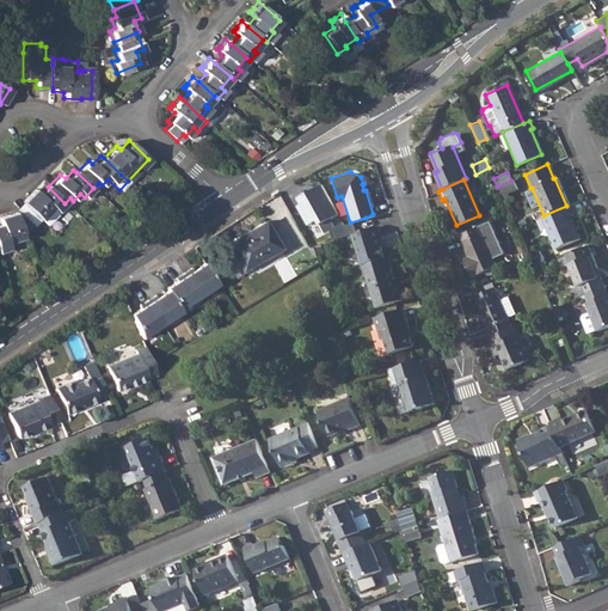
[(511,181),(497,187),(501,195),(507,193),(515,189),(511,181)]
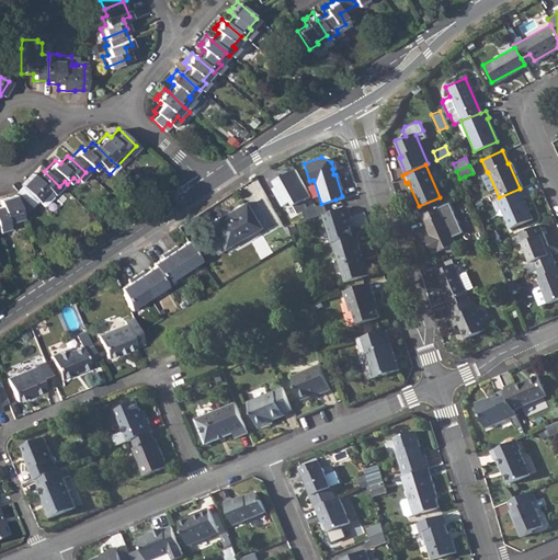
[(31,173),(19,184),(36,202),(41,205),(44,205),(52,197),(52,194),(59,186),(44,171),(42,169),(34,176),(31,173)]
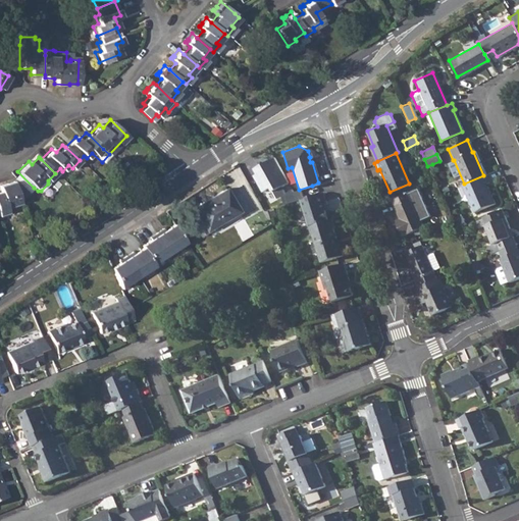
[(314,194),(312,186),(299,190),(292,192),(290,188),(284,190),(280,184),(286,180),(272,157),(252,169),(256,176),(254,178),(261,192),(269,188),(275,199),(280,197),(282,204),(299,199),(314,194)]
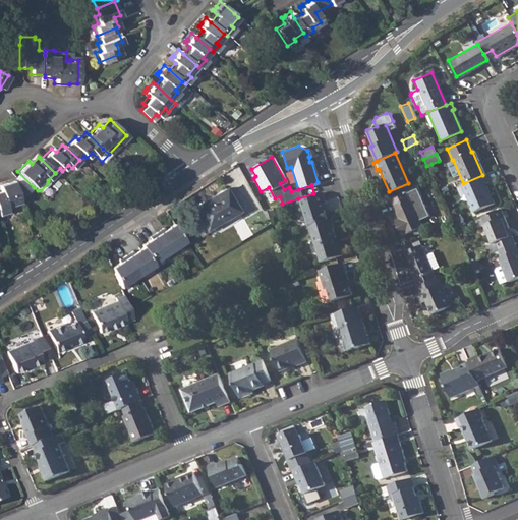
[(12,177),(11,177),(11,178),(27,193),(34,187),(17,171),(12,177)]
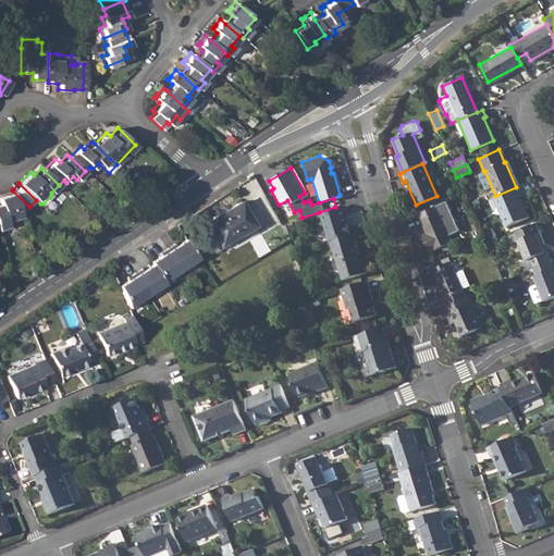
[(495,196),(493,197),(506,226),(527,218),(518,196),(521,195),(517,186),(516,187),(495,196)]
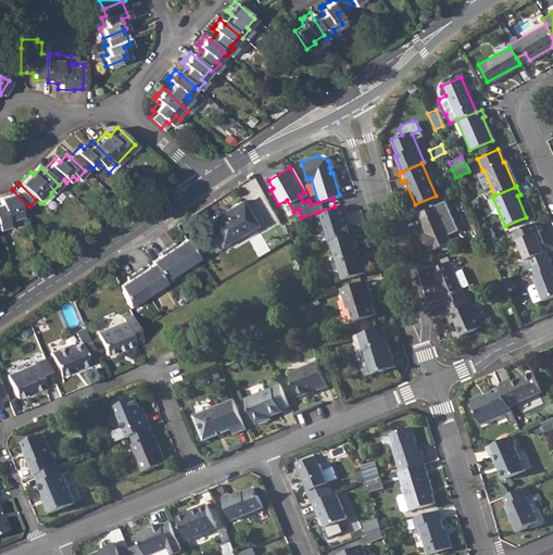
[(0,204),(0,228),(7,226),(5,222),(21,216),(13,193),(0,197),(0,204)]
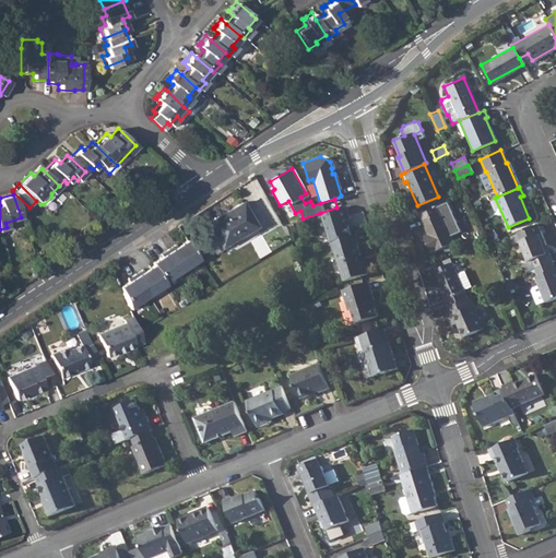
[(238,202),(202,222),(216,246),(252,226),(238,202)]
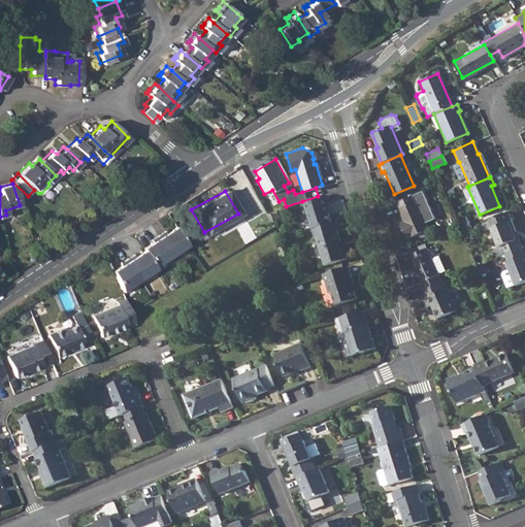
[(422,192),(397,202),(400,208),(398,209),(403,221),(406,227),(401,229),(406,239),(428,229),(424,223),(433,219),(422,192)]
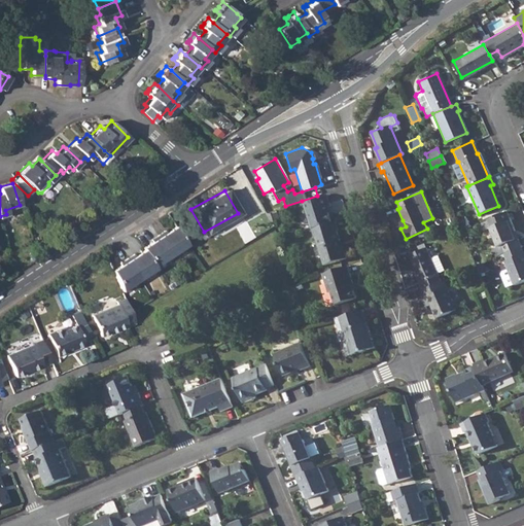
[(302,201),(310,228),(329,221),(324,206),(328,206),(324,194),(317,196),(302,201)]
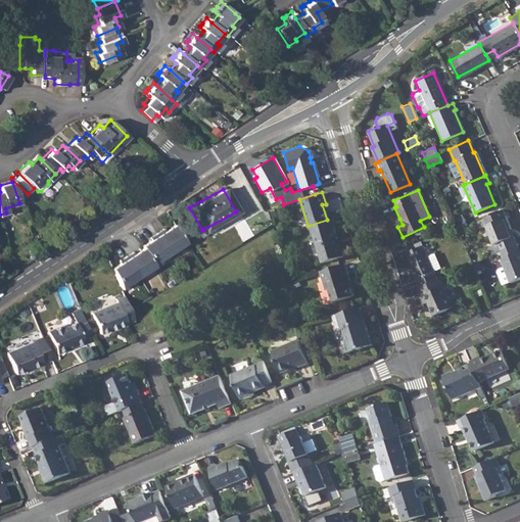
[(498,252),(500,251),(515,245),(517,244),(513,236),(512,237),(508,230),(510,229),(502,209),(482,218),(494,245),(488,247),(492,254),(498,252)]
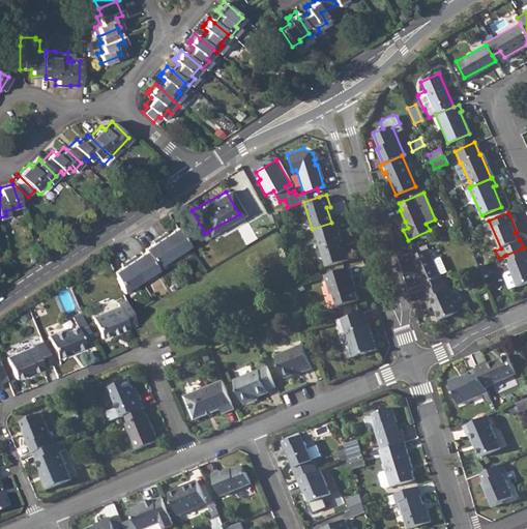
[(469,221),(459,225),(462,233),(472,228),(469,221)]
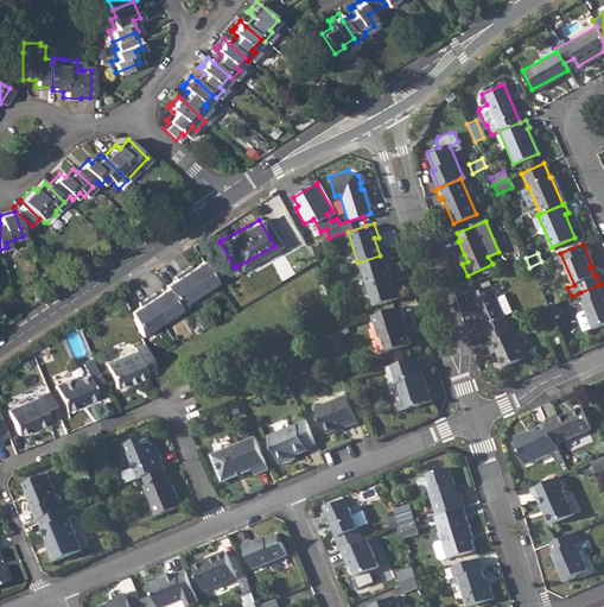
[(357,263),(360,272),(361,271),(367,290),(372,305),(398,297),(394,284),(392,285),(385,264),(387,264),(385,254),(380,255),(357,263)]
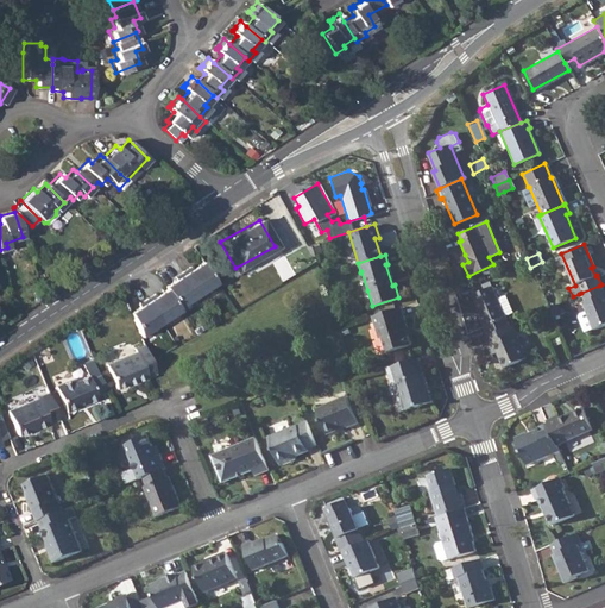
[(187,265),(178,271),(194,295),(213,282),(200,262),(189,268),(187,265)]
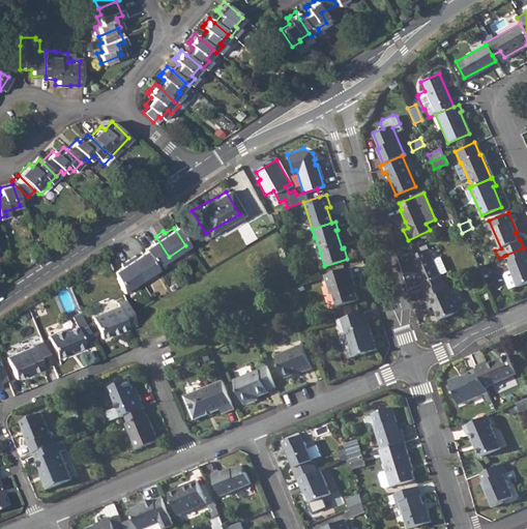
[(141,248),(143,252),(152,267),(169,257),(155,236),(149,240),(150,242),(141,248)]
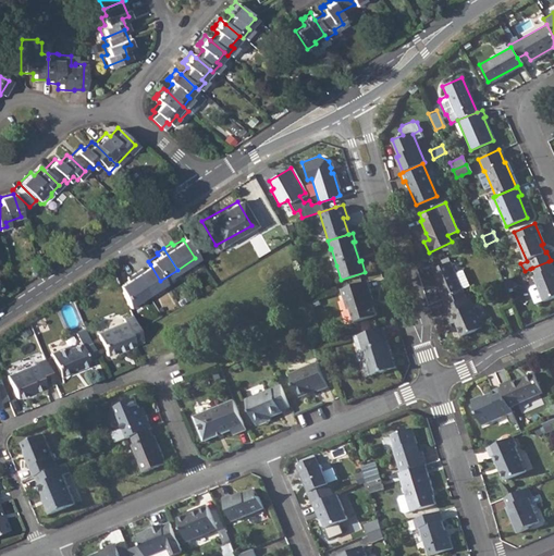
[(436,287),(445,306),(466,297),(462,288),(469,285),(462,269),(454,272),(450,261),(431,269),(440,286),(436,287)]
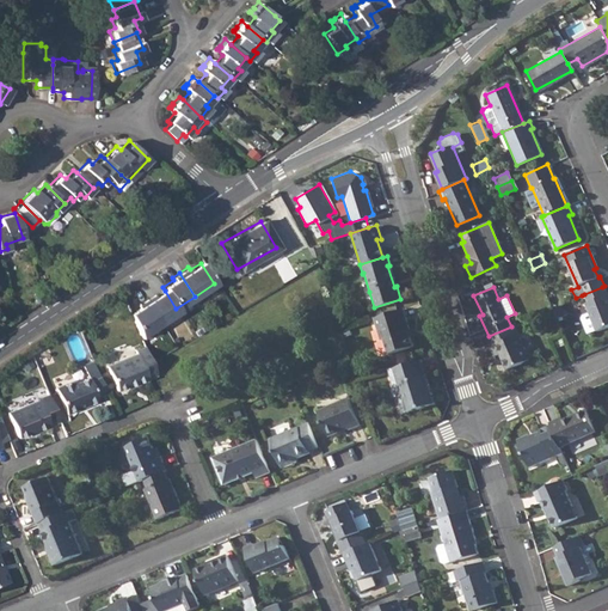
[(584,294),(582,295),(585,303),(583,304),(593,324),(596,330),(607,324),(607,295),(607,293),(605,294),(602,287),(584,294)]
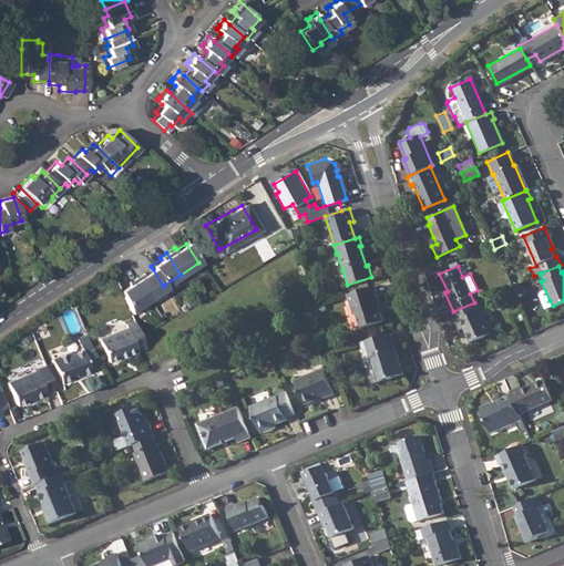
[(141,273),(134,278),(147,300),(165,289),(163,286),(153,269),(143,276),(141,273)]
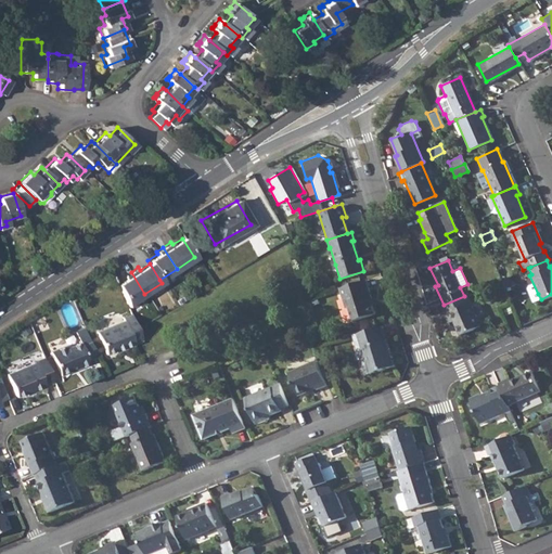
[(116,284),(125,306),(144,294),(131,272),(124,277),(125,279),(116,284)]
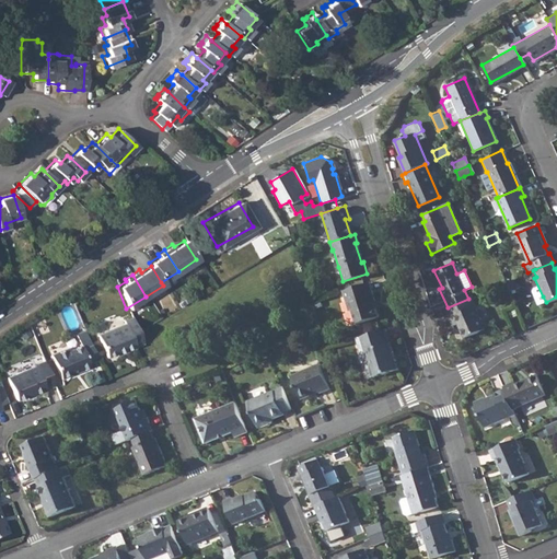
[(512,280),(505,283),(509,291),(515,288),(512,280)]
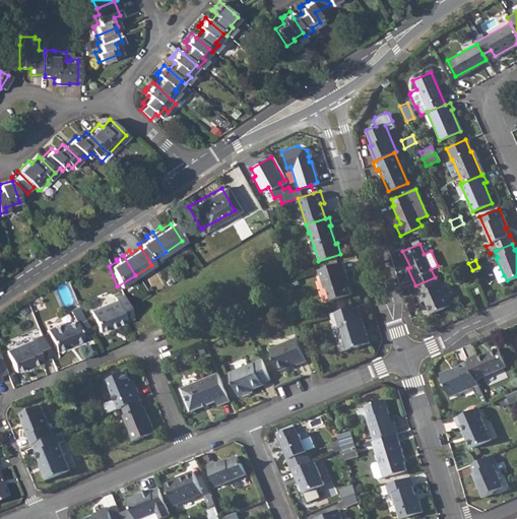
[(341,261),(317,268),(323,287),(325,286),(329,299),(349,293),(345,278),(347,278),(341,261)]
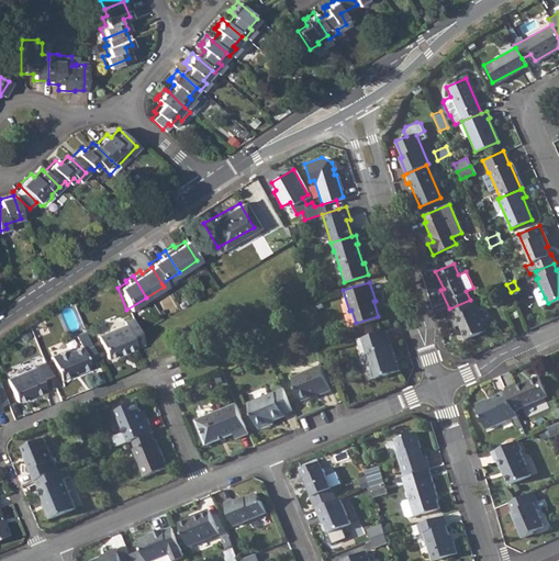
[(449,309),(448,310),(456,325),(459,324),(466,338),(485,329),(476,306),(473,307),(470,300),(449,309)]
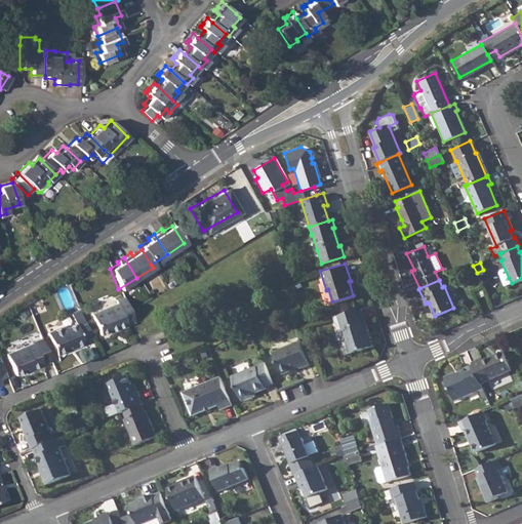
[(122,297),(121,294),(112,298),(113,301),(87,312),(96,333),(112,327),(113,329),(124,325),(123,323),(131,320),(128,312),(122,297)]
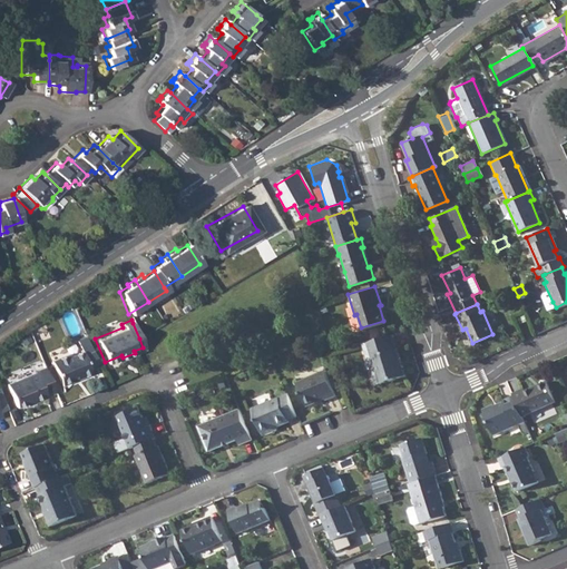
[(391,333),(361,342),(365,357),(370,356),(378,382),(403,375),(394,344),(393,343),(391,333)]
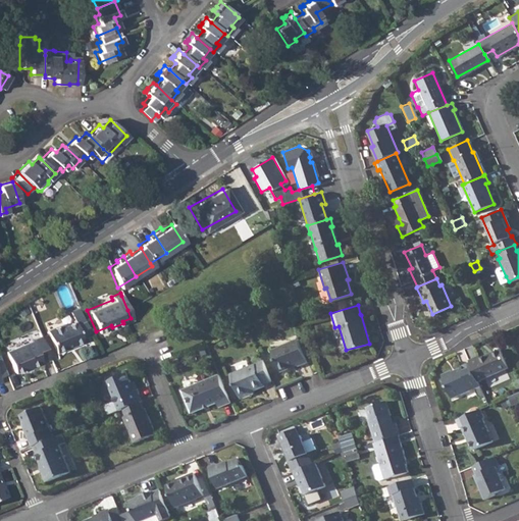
[(87,333),(75,307),(66,310),(71,320),(60,325),(59,323),(44,329),(53,352),(63,348),(63,349),(80,342),(79,337),(87,333)]
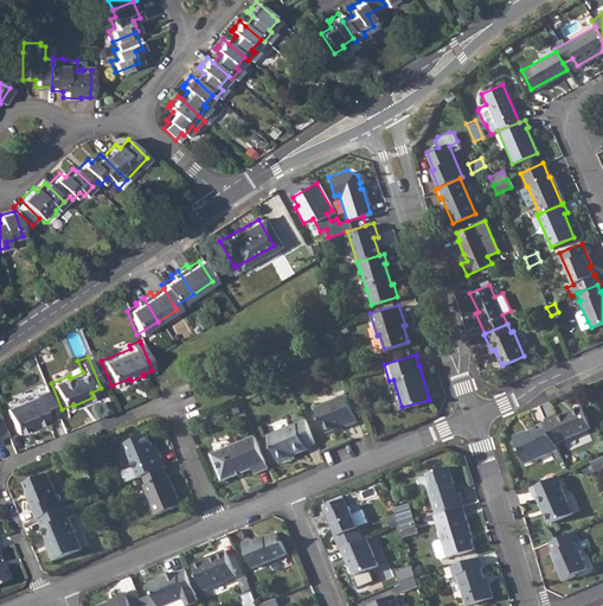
[(393,380),(389,381),(397,409),(402,407),(393,380)]
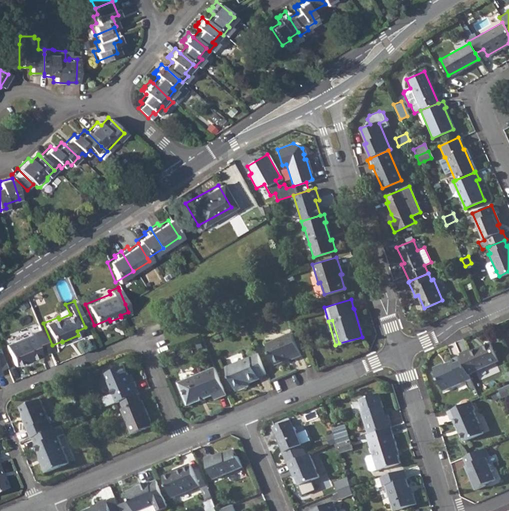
[(28,334),(27,332),(3,342),(11,364),(24,359),(25,361),(38,356),(38,354),(46,350),(38,330),(28,334)]
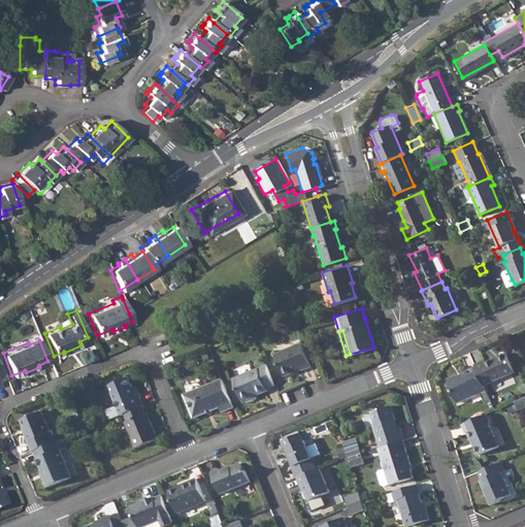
[(299,343),(272,355),(282,375),(292,371),(292,370),(298,367),(299,369),(308,365),(299,343)]
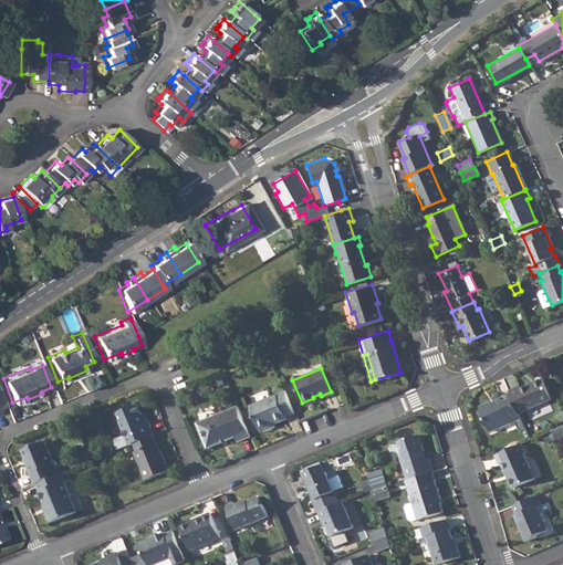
[(517,385),(506,390),(508,393),(515,412),(549,398),(540,378),(518,388),(517,385)]
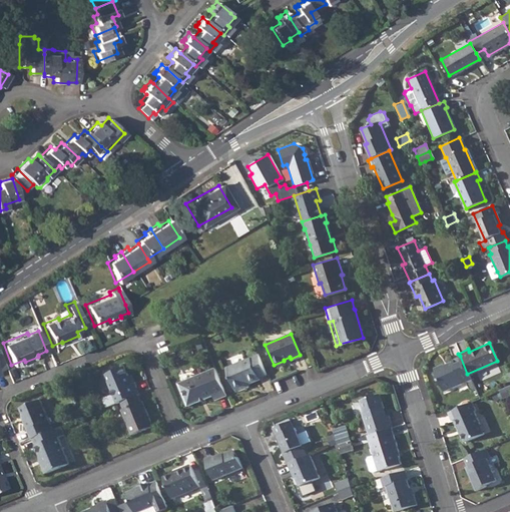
[(225,359),(227,364),(241,359),(239,353),(225,359)]
